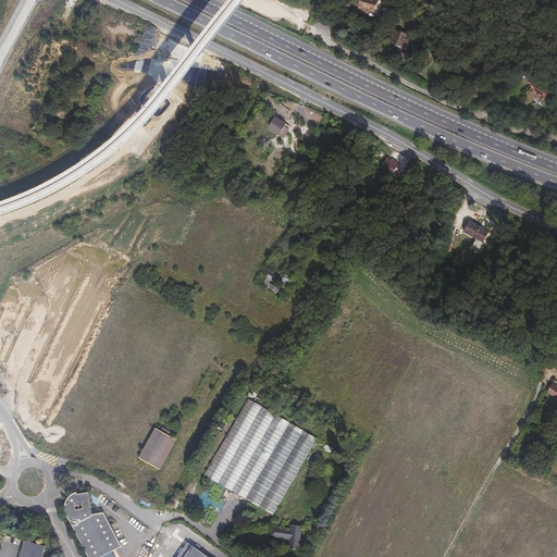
[(372,13),(375,0),(358,0),(356,8),(372,13)]
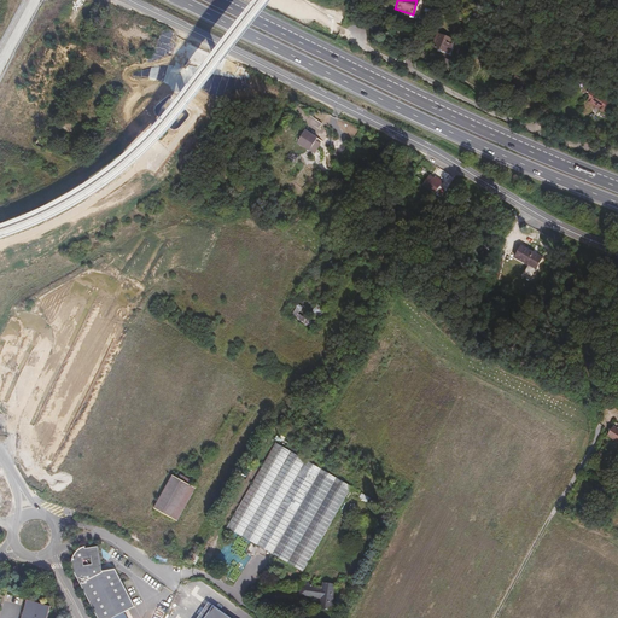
[(150,35),(158,39),(162,31),(153,28),(150,35)]
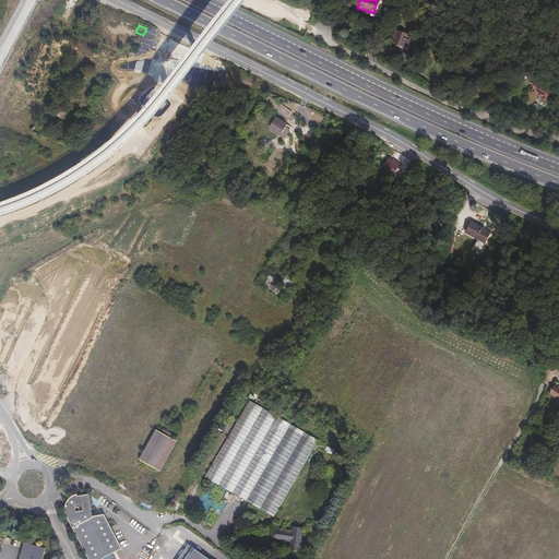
[(407,35),(392,30),(388,40),(397,45),(397,46),(405,49),(408,39),(406,38),(407,35)]
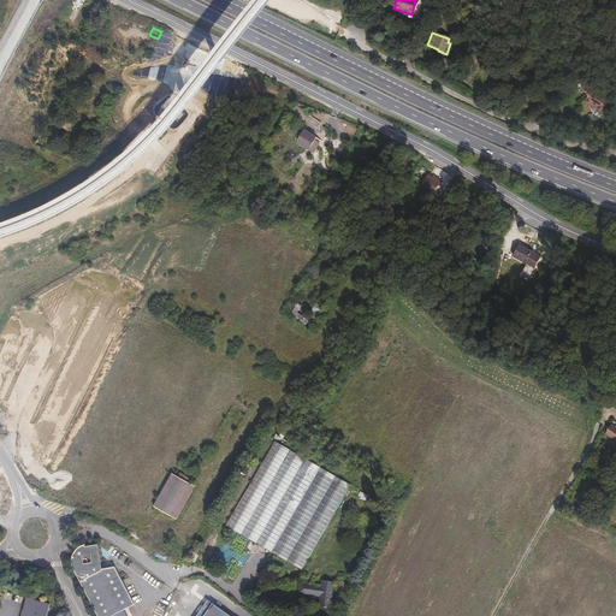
[(515,92),(521,81),(510,75),(509,78),(510,80),(505,87),(515,92)]
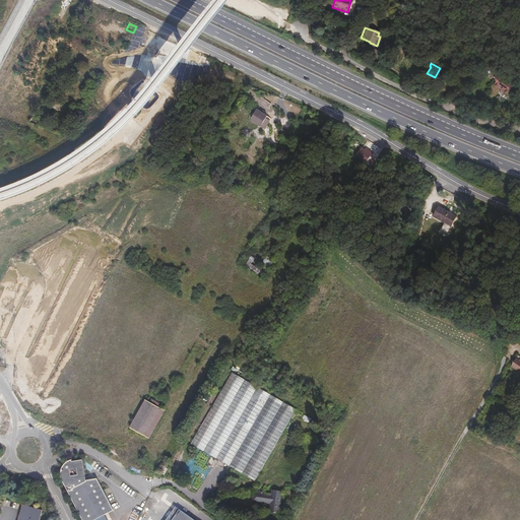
[(509,82),(497,74),(493,80),(495,81),(492,85),(505,94),(510,86),(507,84),(509,82)]
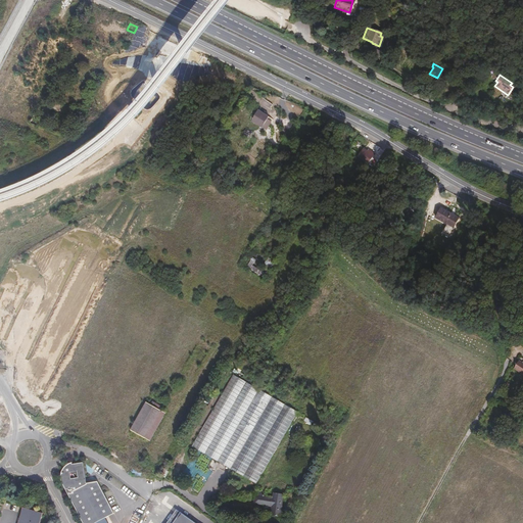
[(264,114),(258,110),(251,121),(256,124),(257,123),(264,127),(269,117),(264,114)]
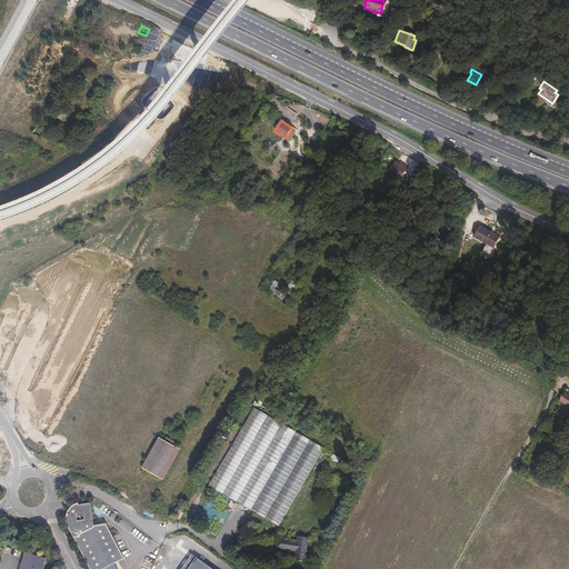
[(393,161),(387,170),(397,178),(403,169),(398,165),(393,161)]
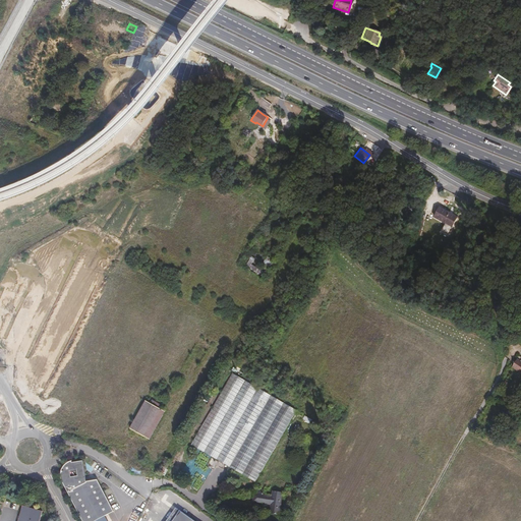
[(446,212),(437,207),(430,217),(443,224),(439,230),(445,233),(448,227),(449,227),(455,217),(446,212)]
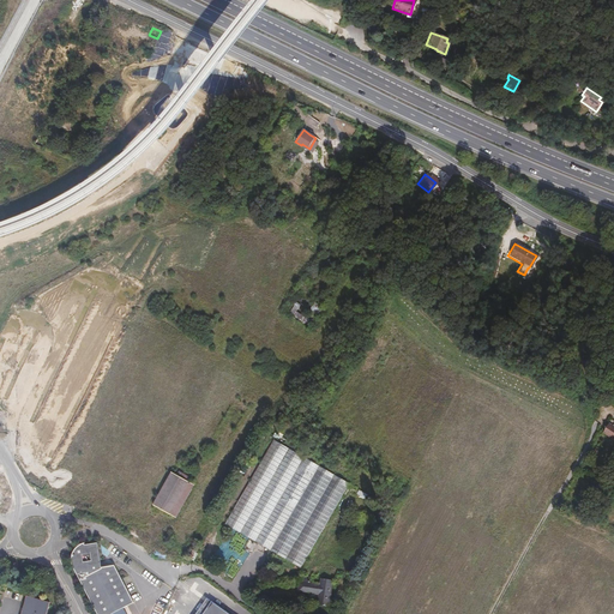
[(320,307),(313,302),(308,311),(315,314),(320,307)]
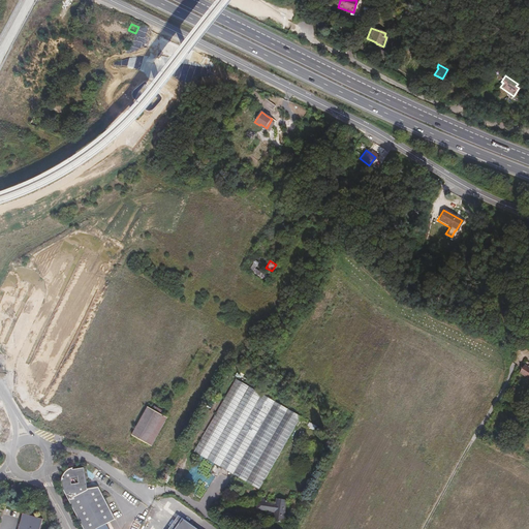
[(257,263),(253,261),(249,270),(252,272),(251,273),(261,279),(263,274),(254,269),(257,263)]
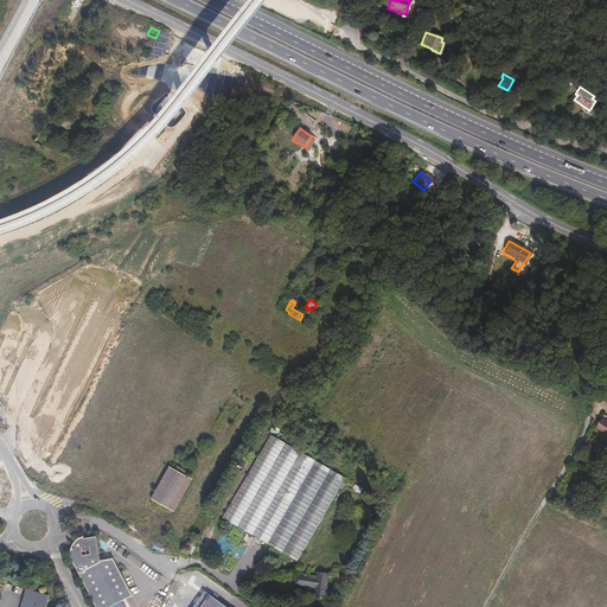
[(606,417),(600,414),(594,423),(595,425),(594,428),(606,436),(606,417)]
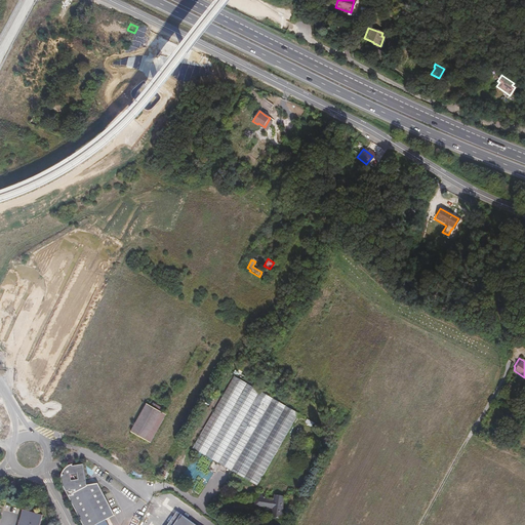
[(255,486),(297,413),(233,376),(191,448),(255,486)]
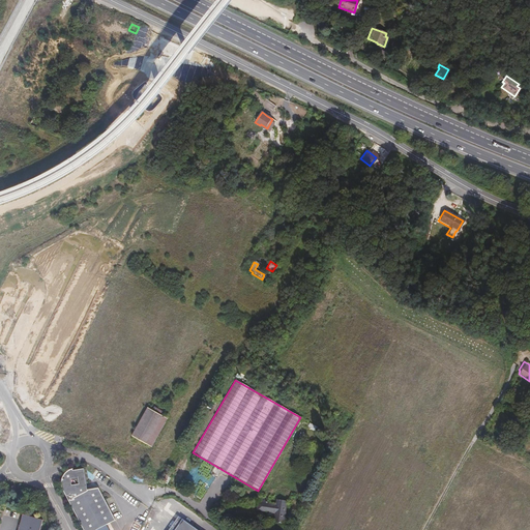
[(162,416),(146,409),(130,437),(146,445),(162,416)]
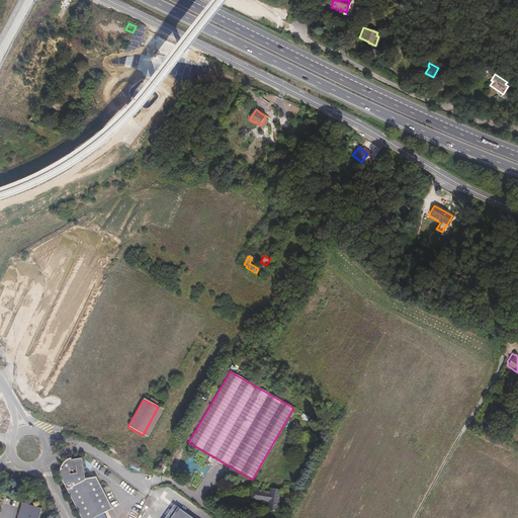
[(162,410),(158,407),(143,435),(147,437),(162,410)]
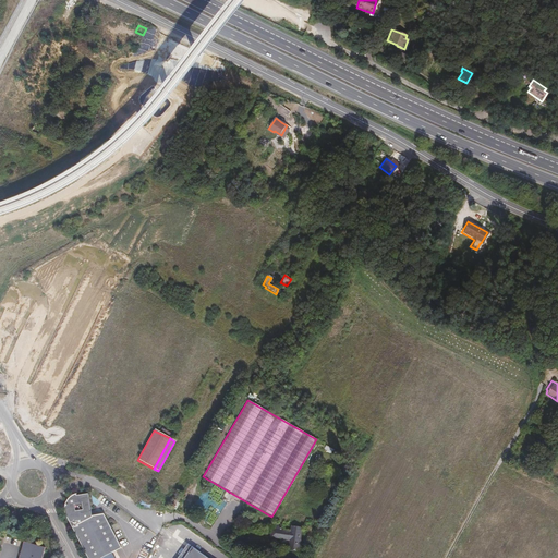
[(336,451),(325,446),(323,449),(334,456),(336,451)]
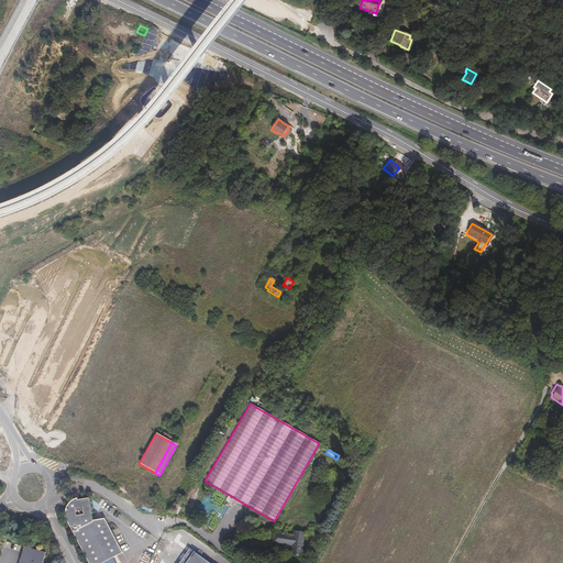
[(79,500),(78,499),(74,501),(68,507),(66,515),(68,521),(81,545),(90,562),(116,562),(114,558),(123,553),(106,519),(95,521),(90,498),(79,500)]
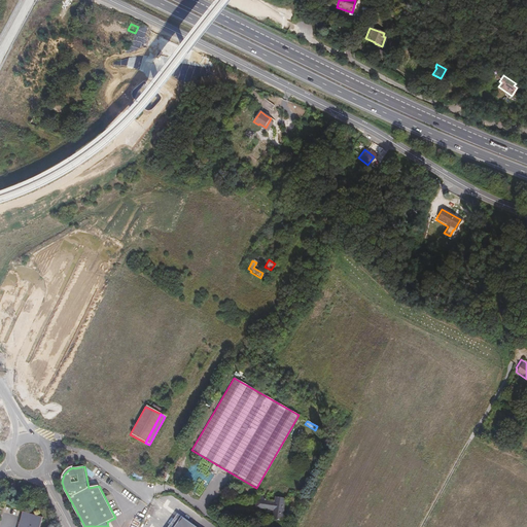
[(255,506),(273,508),(271,520),(280,521),(283,498),(273,497),(272,502),(264,501),(264,496),(256,495),(255,506)]
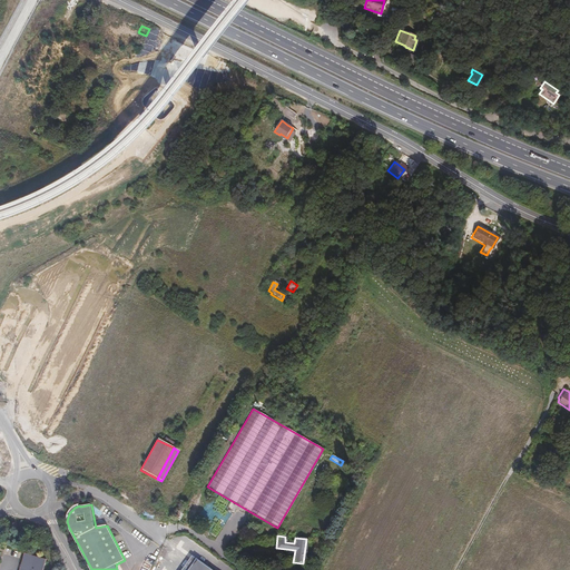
[(40,569),(43,560),(22,554),(19,566),(22,568),(20,569),(19,569),(18,569),(40,569)]
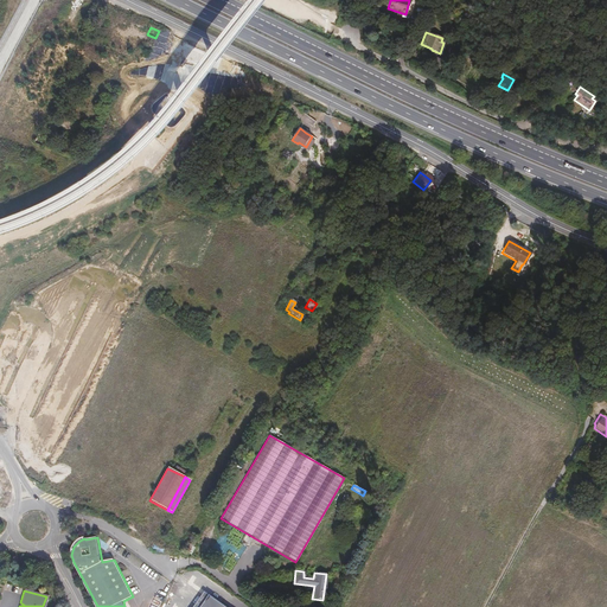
[(192,606),(198,606),(208,595),(203,592),(192,606)]
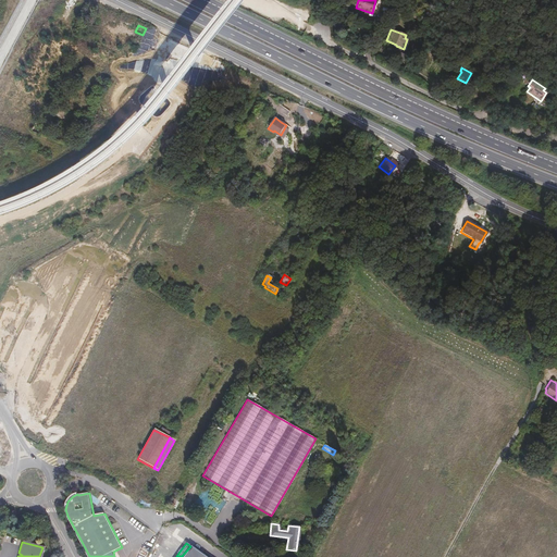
[(205,556),(190,546),(182,556),(205,556)]
